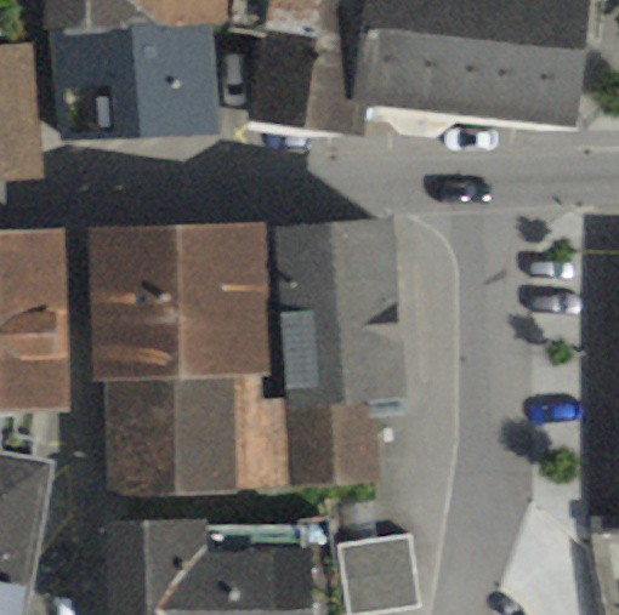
[(43,0),(43,29),(50,29),(210,23),(227,23),(226,0),(43,0)]
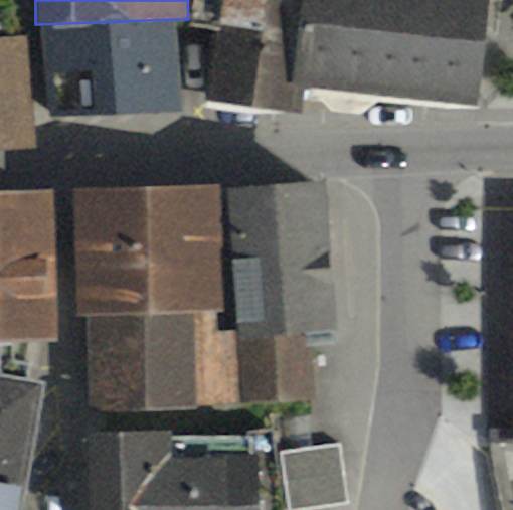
[(192,0),(188,24),(212,29),(204,102),(291,110),(294,85),(301,0),(192,0)]
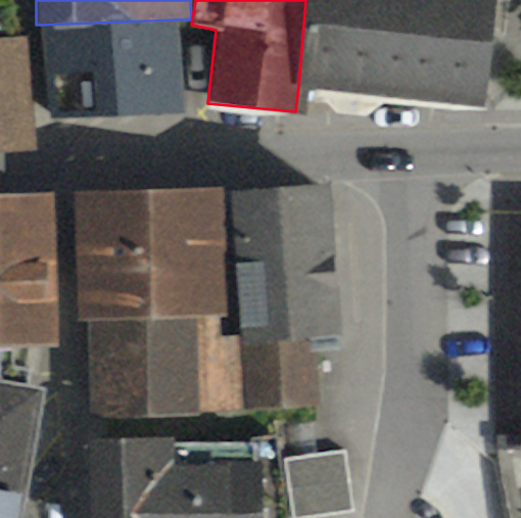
[(305,0),(298,86),(484,105),(494,0),(305,0)]
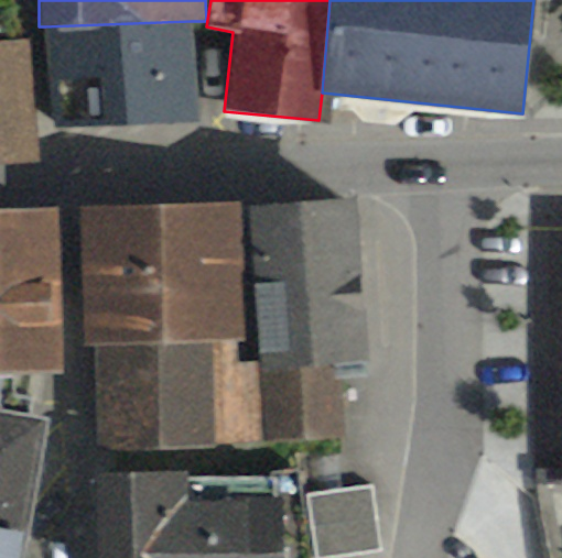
[(200,119),(191,21),(45,26),(55,129),(200,119)]
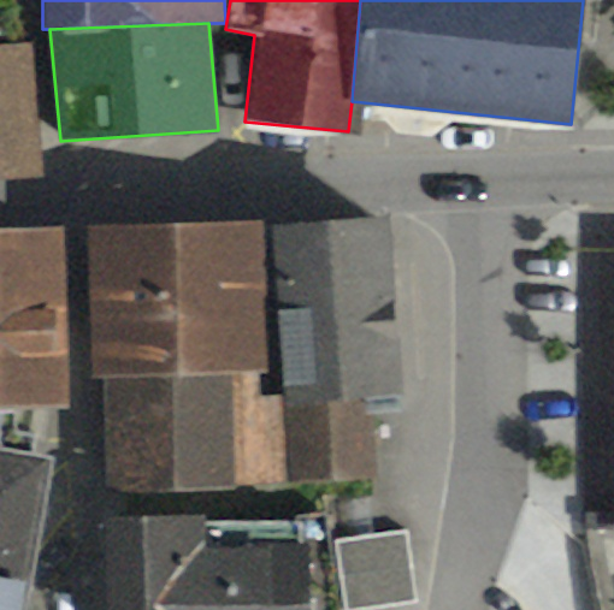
[(0,175),(45,175),(33,39),(0,41),(0,175)]
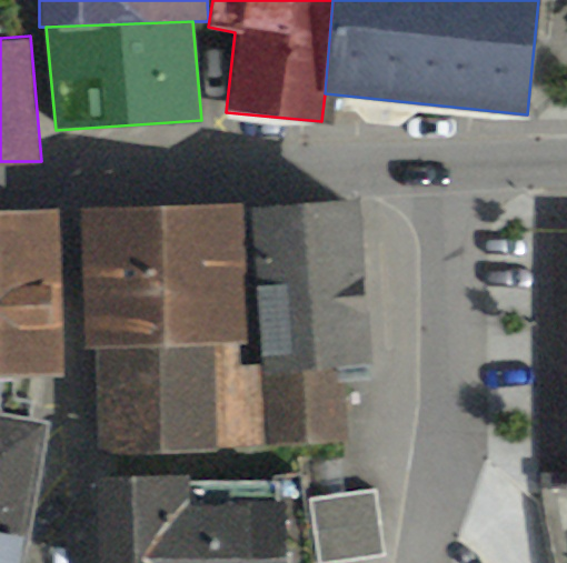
[(359,200),(250,208),(260,360),(267,443),(350,435),(342,367),(372,363),(359,200)]
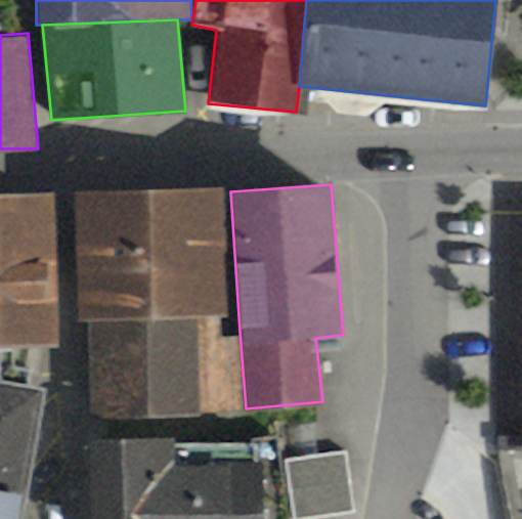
[(223,188),(74,193),(76,322),(87,322),(88,417),(246,408),(240,332),(219,334),(218,315),(227,314),(223,188)]
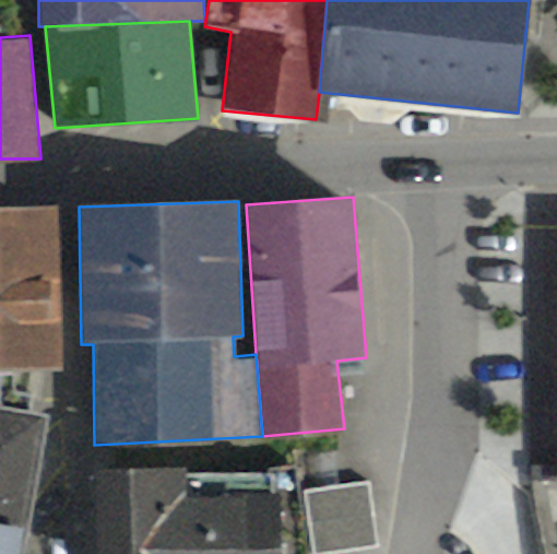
[(58,207),(0,209),(0,405),(33,412),(34,391),(30,391),(30,373),(64,372),(58,207)]
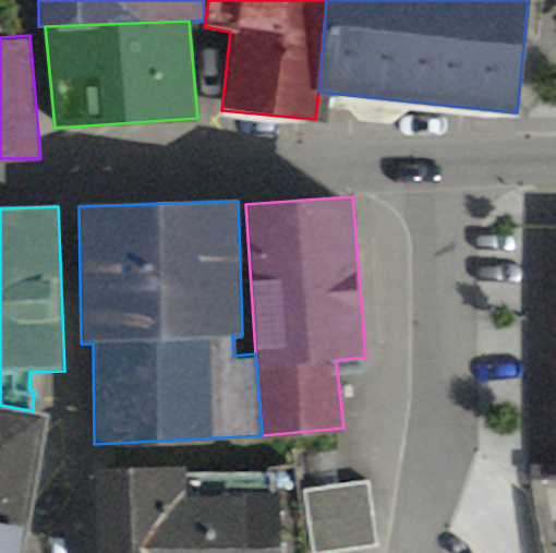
[(0,552),(24,552),(48,413),(33,411),(0,405),(0,552)]
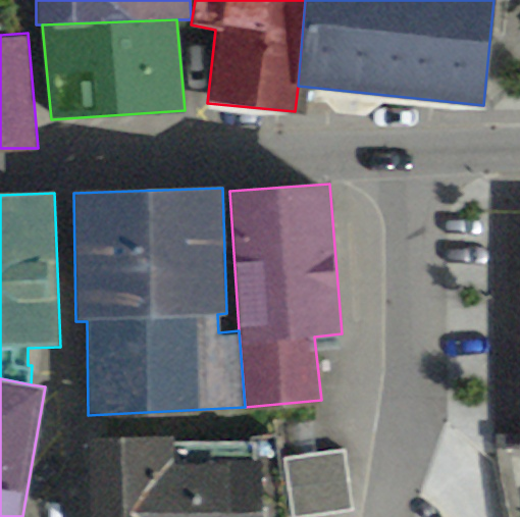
[(172,434),(85,437),(88,516),(287,516),(275,430),(252,434),(253,442),(172,442),(172,434)]
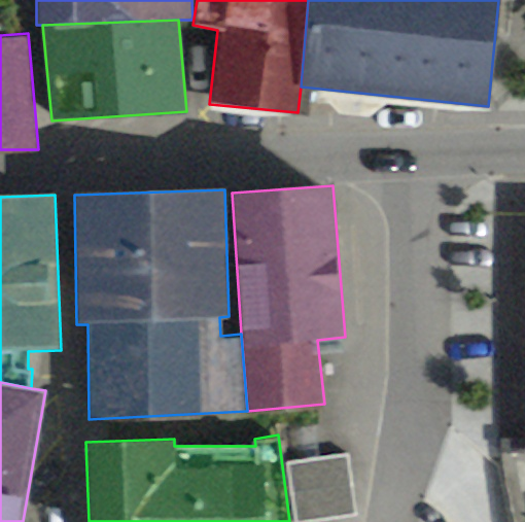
[(346,448),(286,457),(294,520),(355,512),(346,448)]
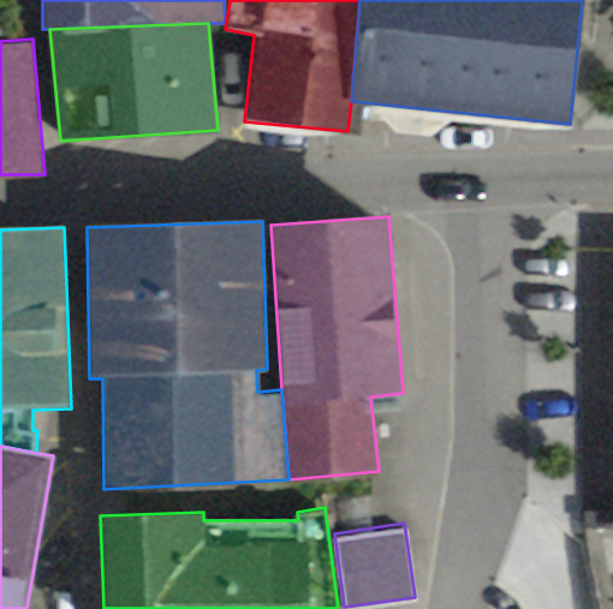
All buildings are outlined.
